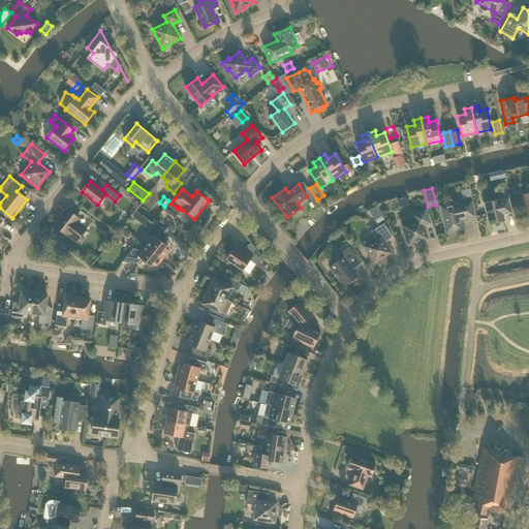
[(407,197),(398,199),(400,207),(409,204),(407,197)]
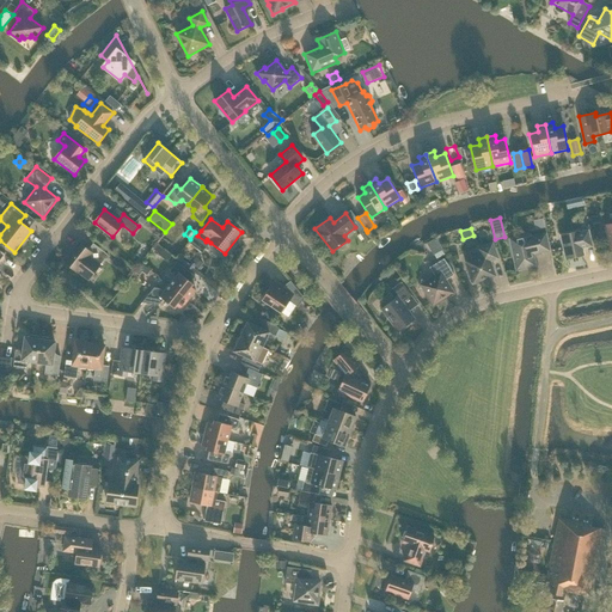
[(367,232),(366,230),(360,233),(366,242),(372,239),(367,232)]
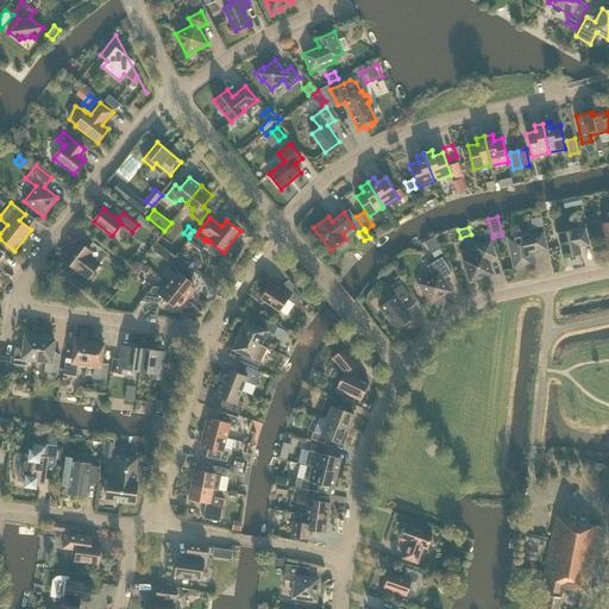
[(564,258),(577,255),(576,248),(589,245),(585,230),(576,232),(576,230),(558,234),(564,258)]
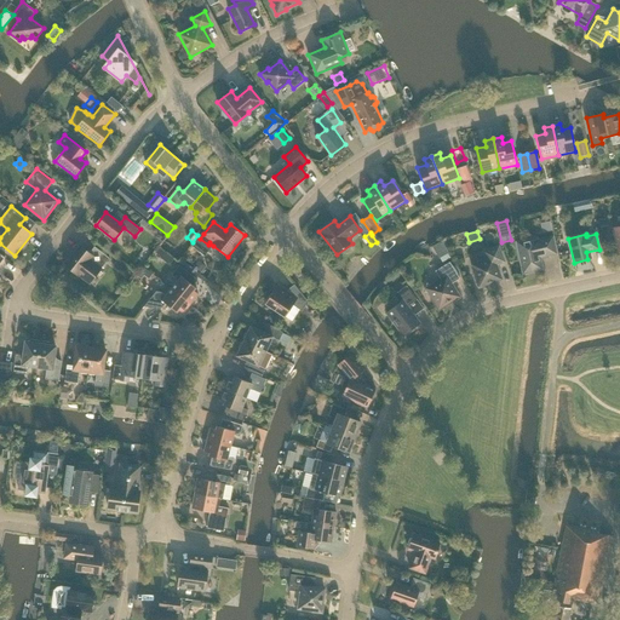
[(210,242),(208,245),(200,239),(199,237),(191,246),(205,256),(213,246),(210,242)]
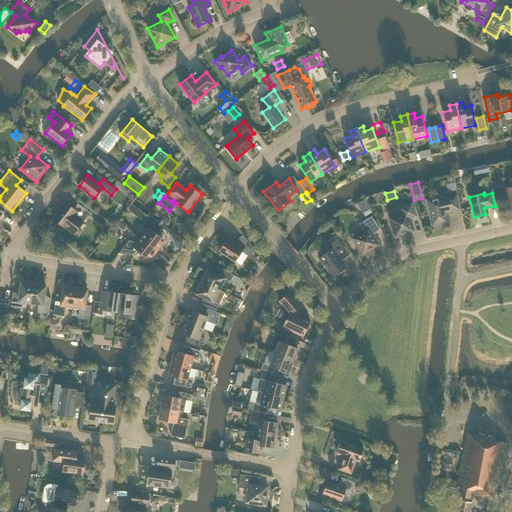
[(427,200),(432,226),(448,222),(446,212),(459,210),(456,196),(443,199),(442,197),(427,200)]
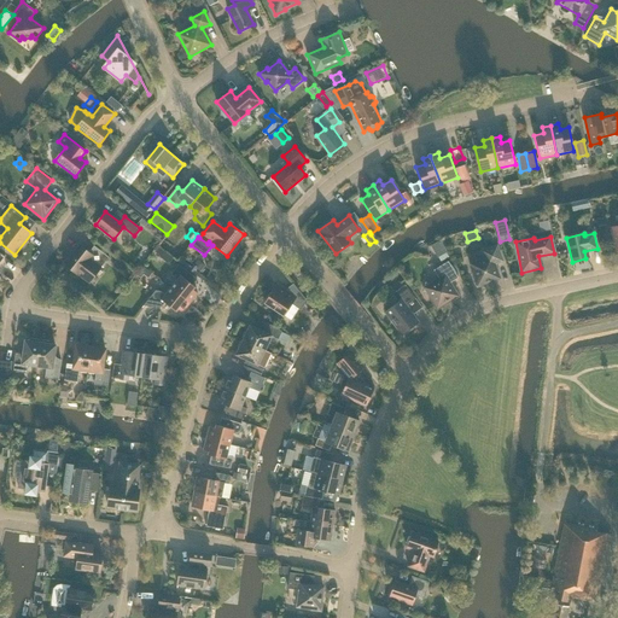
[(435,248),(439,256),(445,252),(441,244),(435,248)]
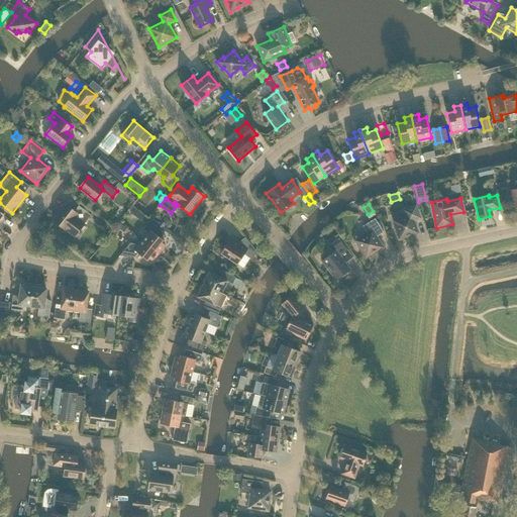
[(65,230),(66,229),(75,236),(91,215),(79,205),(75,211),(67,205),(54,221),(65,230)]
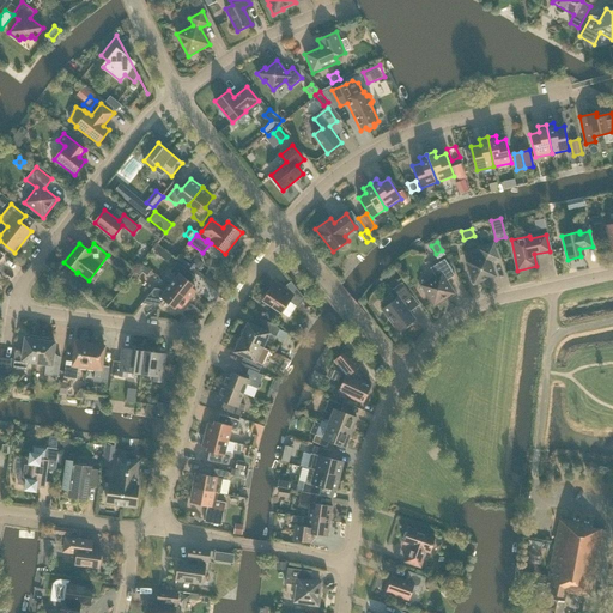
[(499,259),(493,243),(486,246),(489,254),(479,258),(466,261),(469,272),(468,273),(472,283),(473,283),(474,284),(496,277),(491,262),(499,259)]
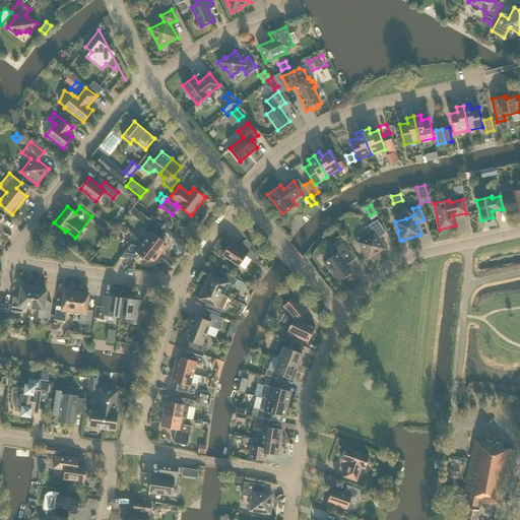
[(414,215),(412,208),(404,211),(406,218),(414,215)]
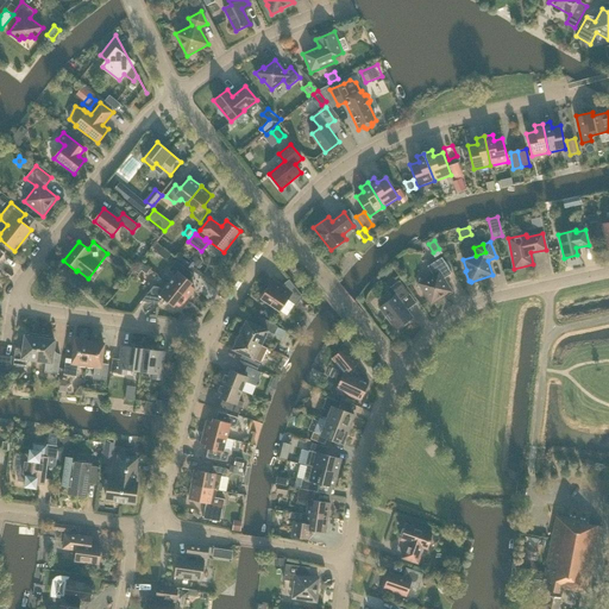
[(114,256),(111,261),(117,265),(120,261),(114,256)]
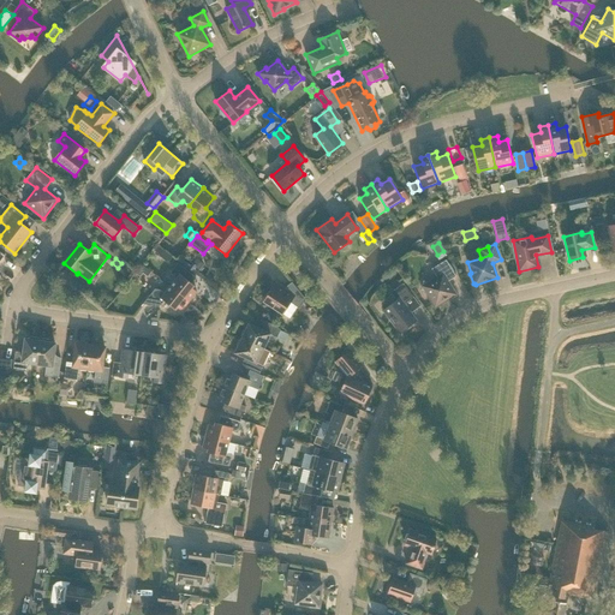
[(427,292),(435,308),(455,294),(448,281),(457,276),(446,261),(433,269),(437,278),(428,282),(424,281),(422,291),(427,292)]
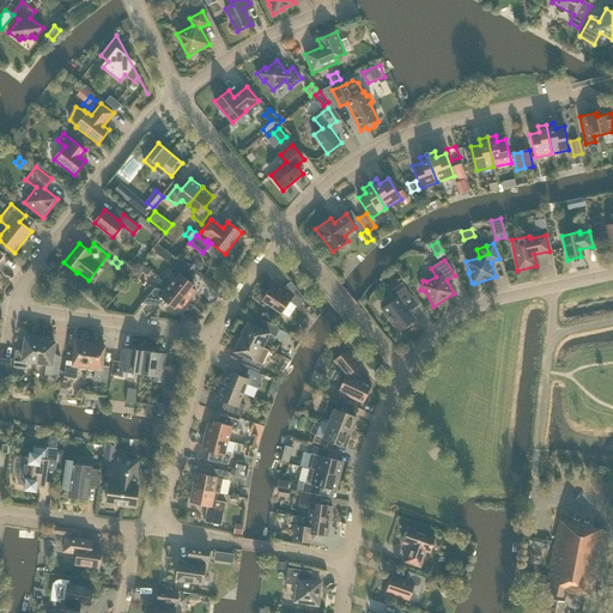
[(193,263),(192,262),(188,268),(192,271),(194,267),(195,268),(199,263),(195,261),(193,263)]
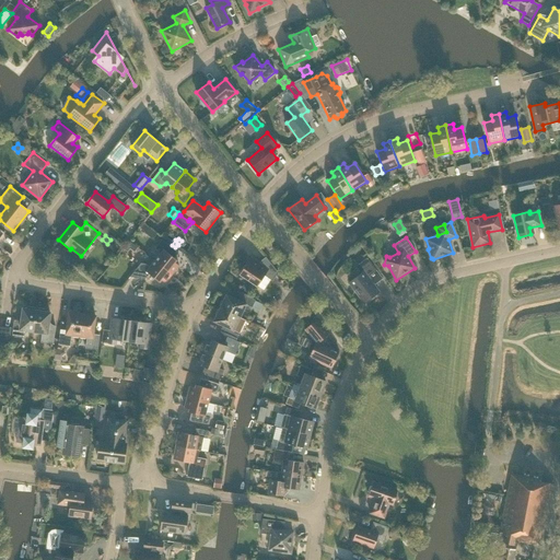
[(177,260),(174,258),(178,253),(162,240),(155,248),(162,253),(155,260),(172,275),(179,266),(175,263),(177,260)]
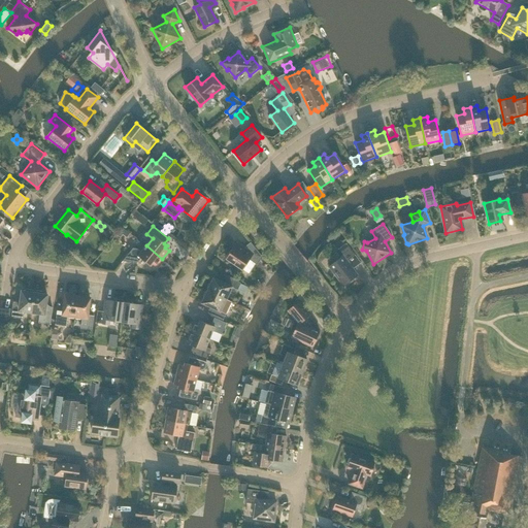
[(244,248),(237,242),(227,258),(226,259),(242,270),(250,260),(257,265),(262,257),(251,242),(246,245),(244,248)]
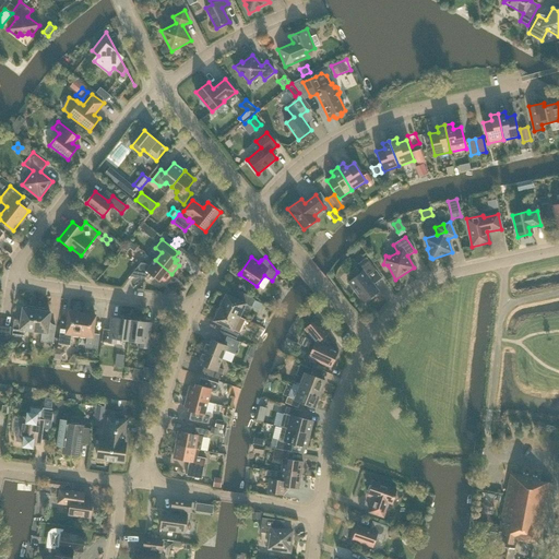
[(370,300),(373,297),(375,294),(378,292),(368,277),(377,271),(367,258),(355,266),(360,273),(348,283),(364,302),(368,299),(370,300)]
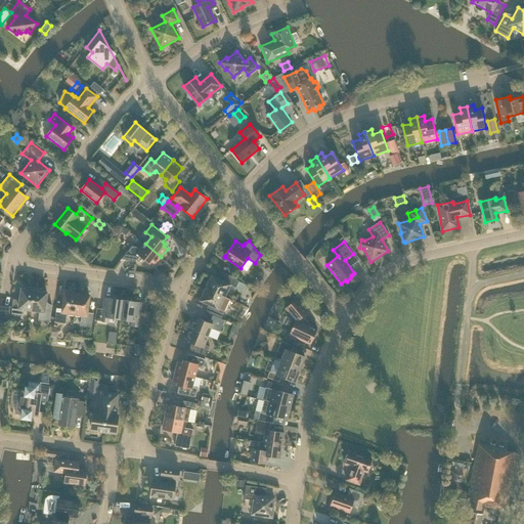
[(122,259),(136,261),(140,256),(149,264),(151,262),(155,265),(161,257),(145,244),(140,250),(136,247),(132,247),(122,259)]
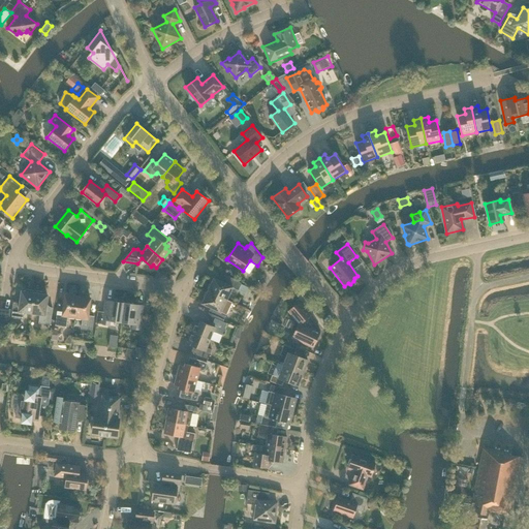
[(224,283),(214,278),(208,291),(226,300),(232,287),(238,290),(242,283),(228,276),(224,283)]
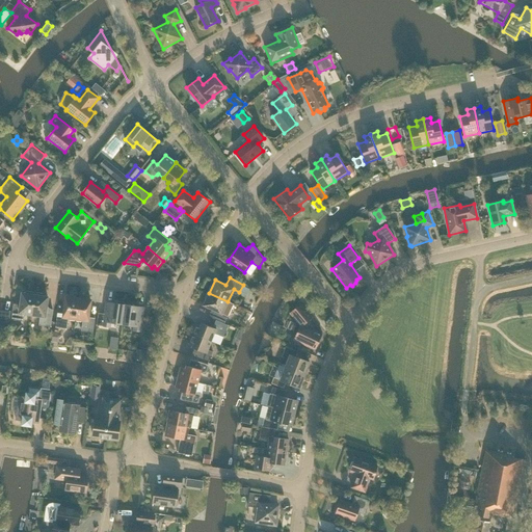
[(21,307),(14,306),(11,320),(23,321),(25,314),(32,315),(35,292),(26,291),(26,292),(24,294),(22,294),(21,307)]
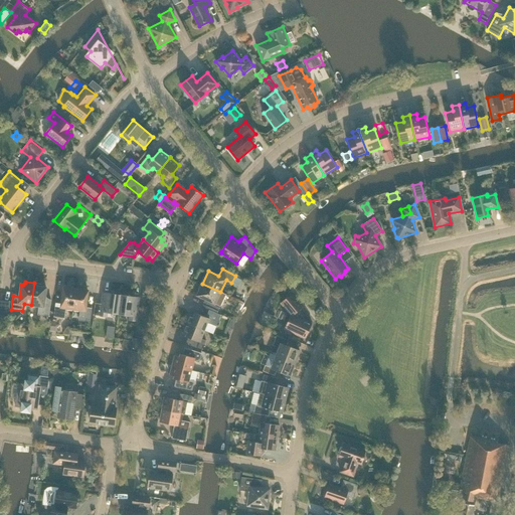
[(49,317),(51,301),(44,300),(46,288),(45,288),(43,285),(34,283),(31,305),(39,306),(37,315),(49,317)]
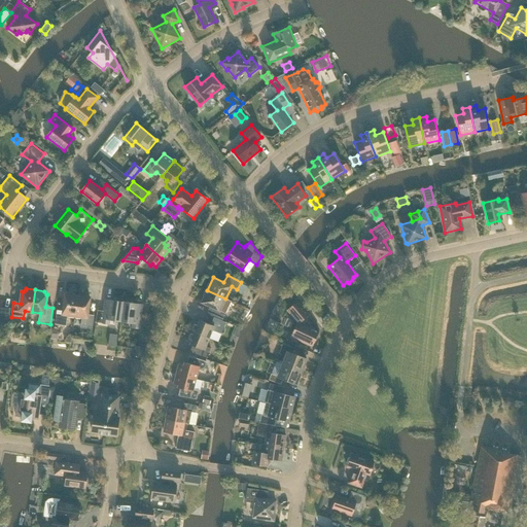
[(208,314),(214,317),(222,320),(227,310),(222,307),(225,299),(207,290),(202,303),(212,307),(208,314)]
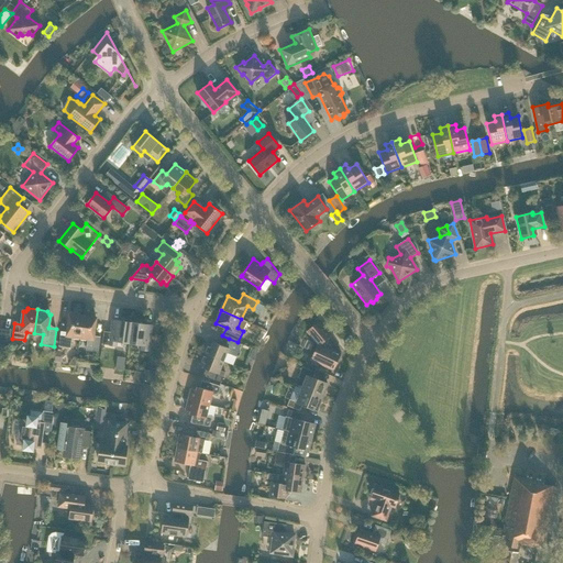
[(84,316),(70,315),(67,332),(61,331),(59,346),(70,349),(73,337),(80,338),(84,316)]
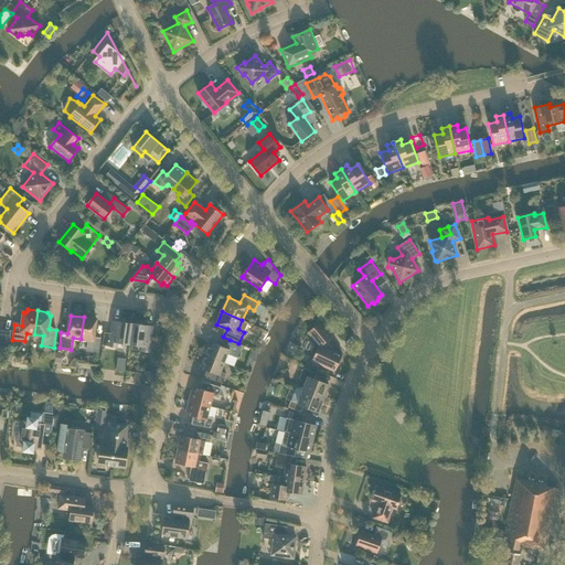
[(94,338),(96,319),(84,317),(81,339),(88,340),(86,352),(98,353),(100,338),(94,338)]
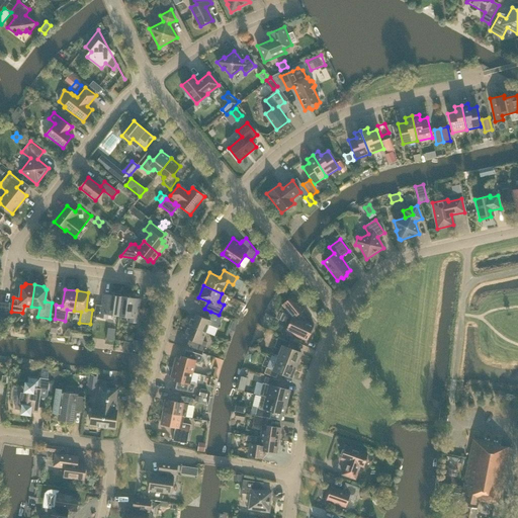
[(94,317),(107,319),(108,315),(119,316),(121,296),(103,294),(102,306),(96,305),(94,317)]
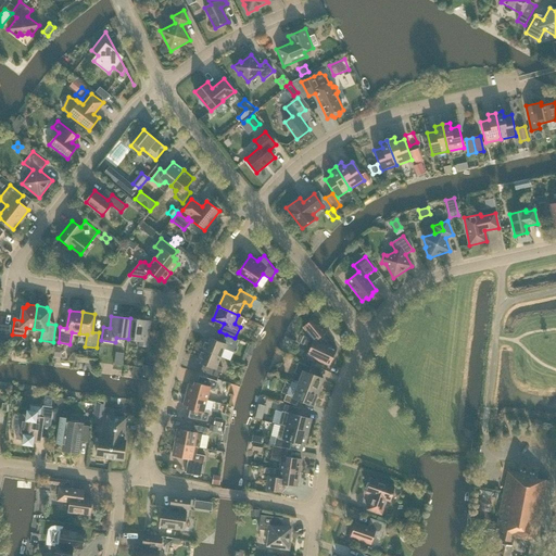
[(140,341),(139,345),(147,346),(151,321),(130,318),(128,339),(140,341)]
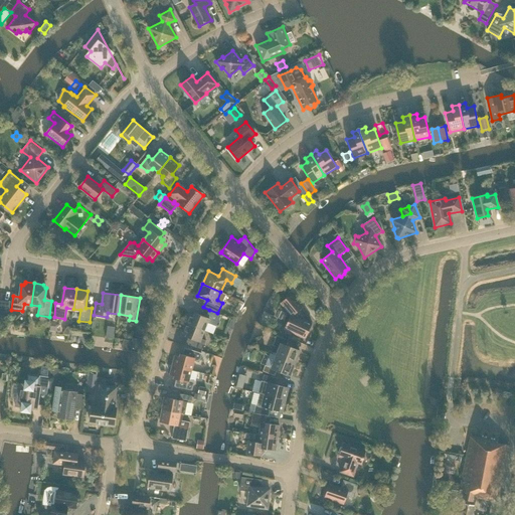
[(305,338),(312,324),(304,320),(304,319),(299,313),(302,308),(291,295),(291,296),(285,308),(291,315),(285,329),(305,338)]
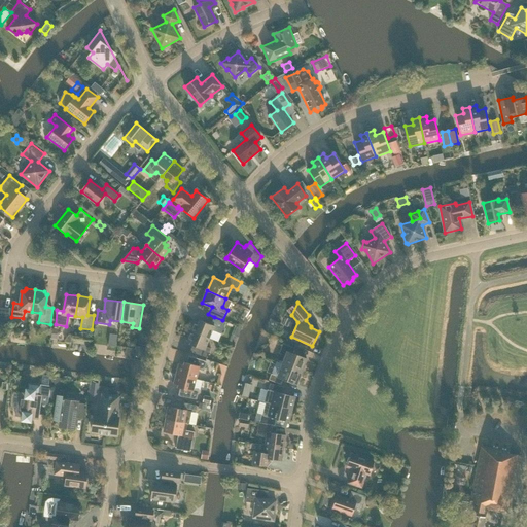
[(10,311),(3,310),(2,317),(0,316),(0,322),(8,324),(10,311)]
